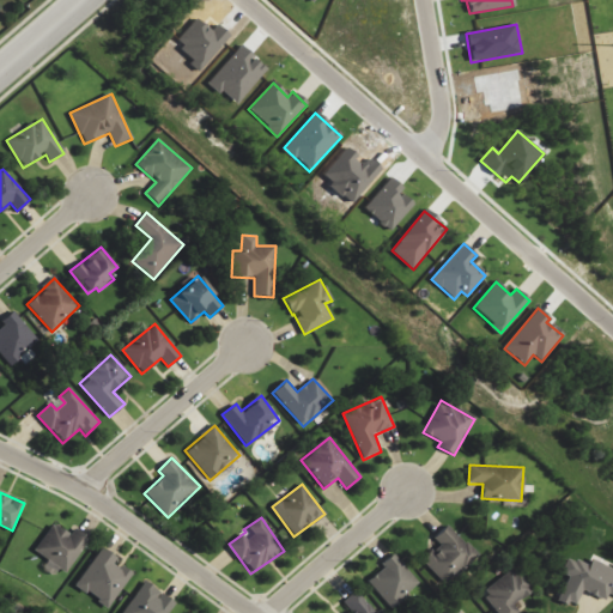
[(67,572),(89,538),(74,529),(71,535),(52,523),(35,552),(67,572)]
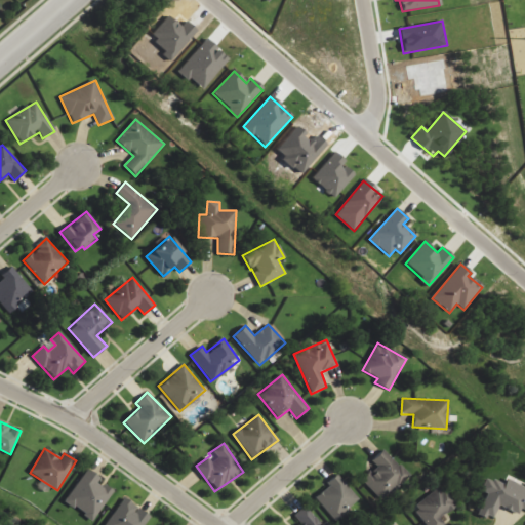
[(381,501),(409,476),(385,449),(370,461),(375,467),(361,480),(381,501)]
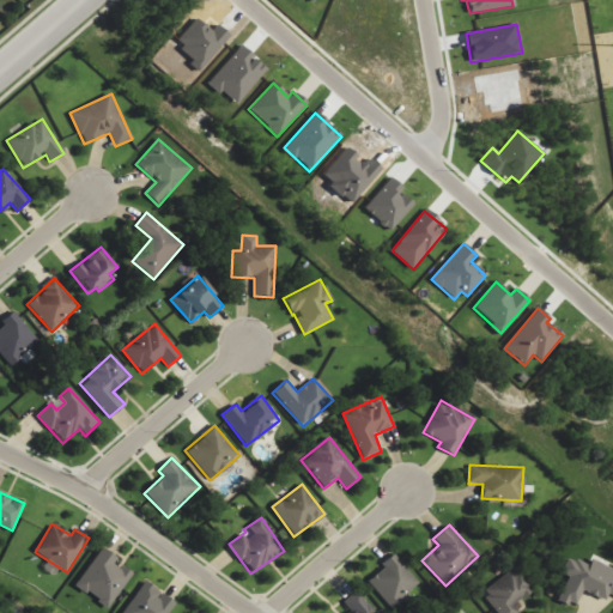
[(108,607),(132,575),(114,562),(117,559),(102,548),(76,583),(108,607)]
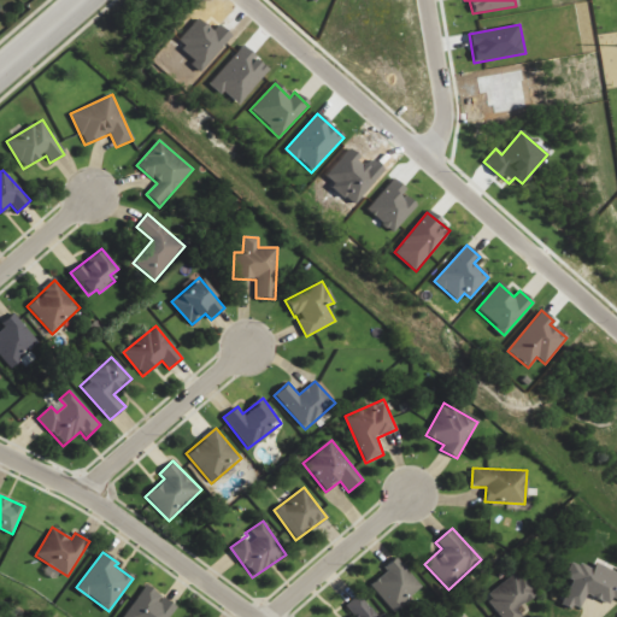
[(422,587),(397,559),(369,585),(394,612),(422,587)]
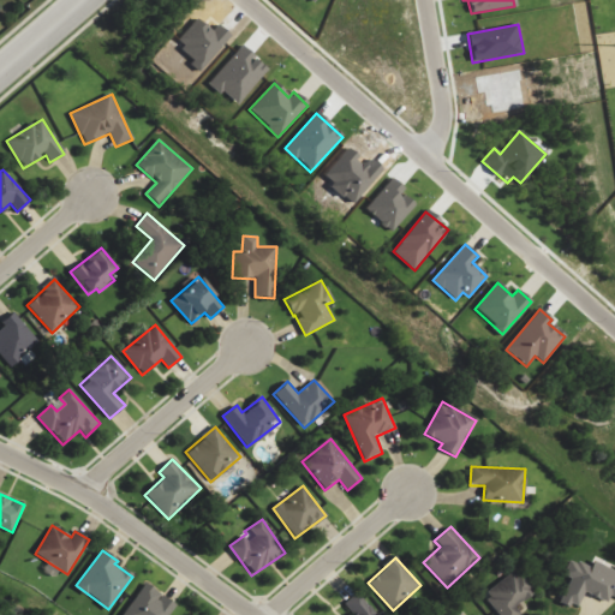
[(614,583),(614,571),(592,560),(589,568),(571,560),(562,575),(571,579),(560,602),(577,610),(585,592),(607,603),(614,583)]
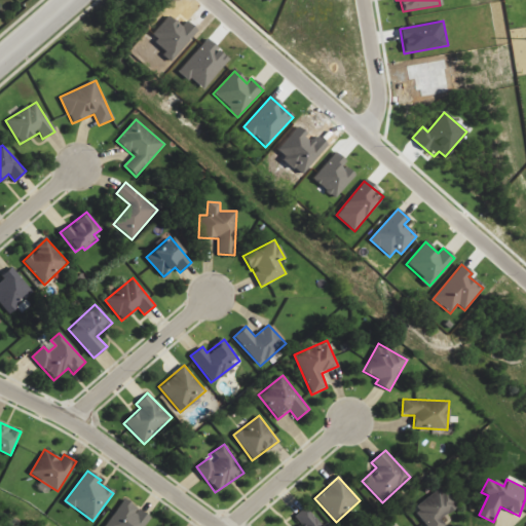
[(444,525),(446,525),(440,519),(458,505),(443,486),(414,509),(427,525),(444,525)]
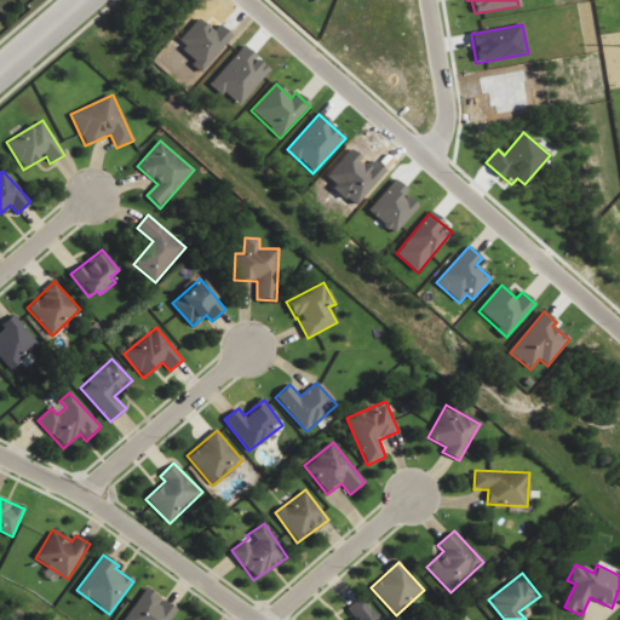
[(122,619),(170,619),(177,612),(148,589),(122,619)]
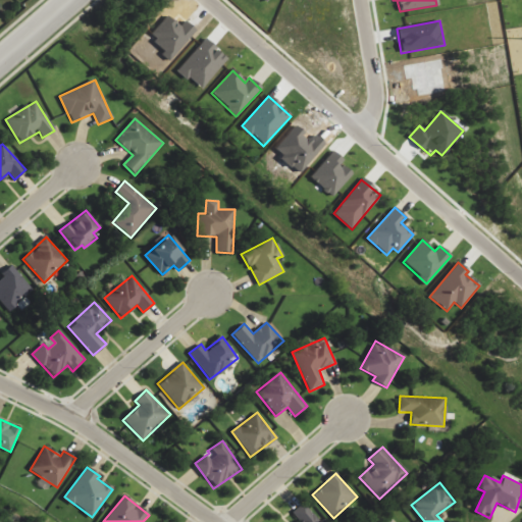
[(320,521),(303,503),(293,513),(300,521),(298,521),(320,521)]
